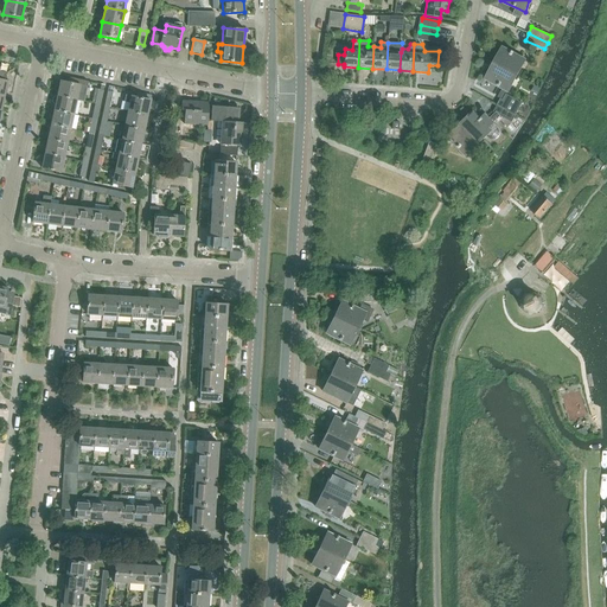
[(503,48),(493,63),(517,76),(526,61),(513,53),(515,51),(512,50),(511,52),(503,48)]
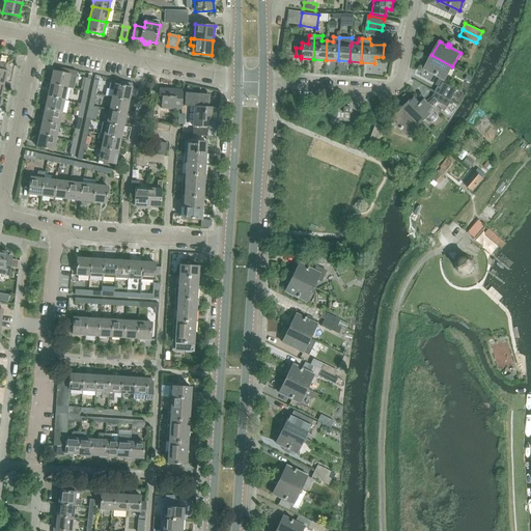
[(452,66),(431,55),(424,68),(445,80),(452,66)]
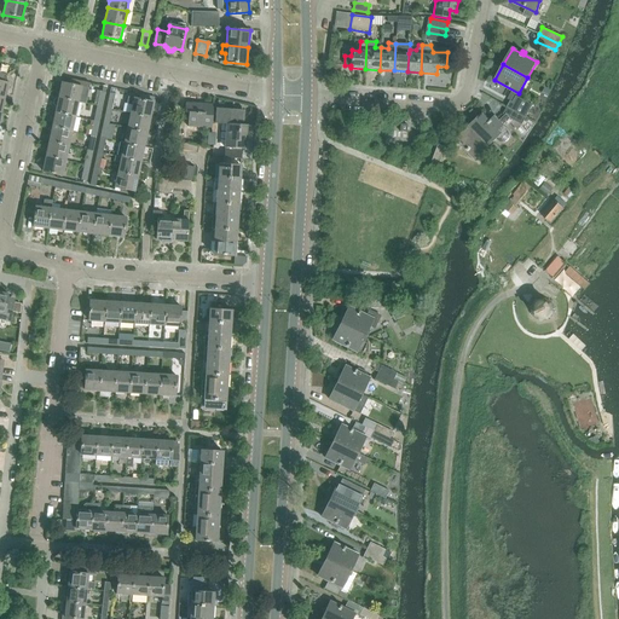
[(59,98),(77,102),(86,103),(90,84),(70,79),(69,85),(62,82),(62,84),(61,84),(58,85),(57,90),(58,91),(61,92),(59,98)]
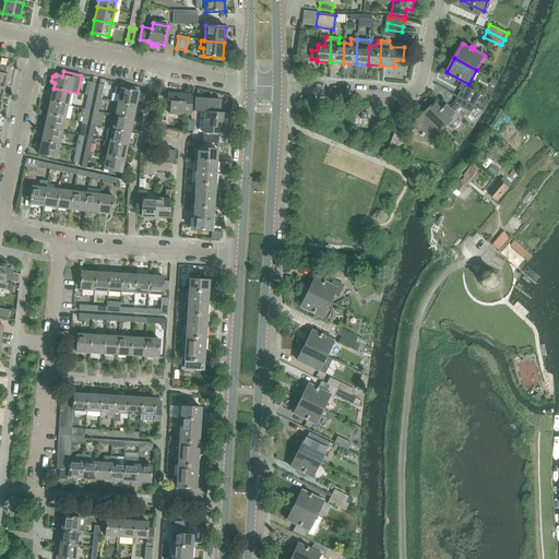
[(0,84),(4,85),(6,81),(9,79),(7,75),(8,74),(4,73),(1,73),(0,72),(0,84)]
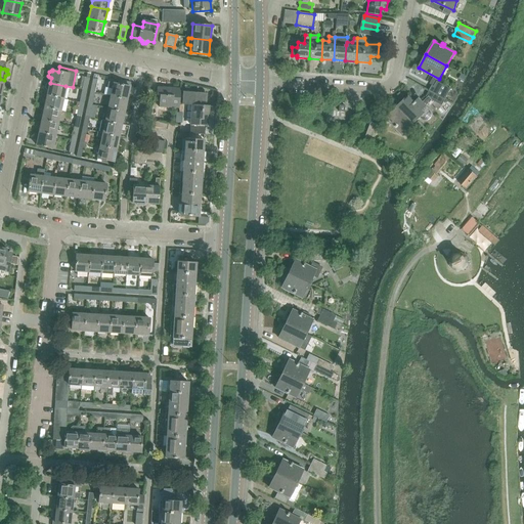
[(82,89),(87,91),(90,78),(85,77),(84,79),(81,78),(80,85),(83,86),(82,89)]
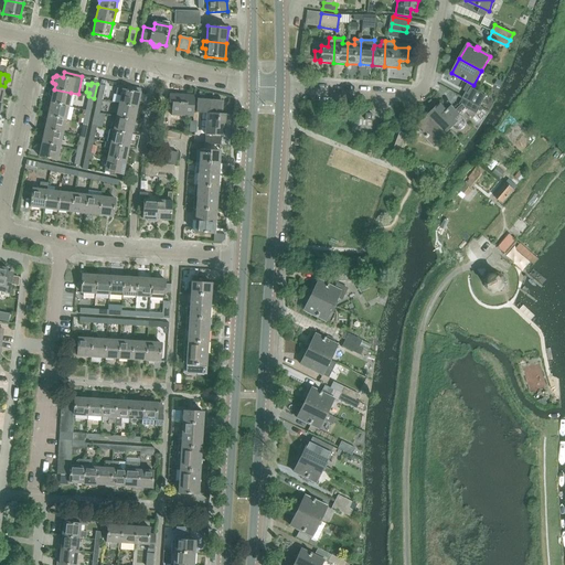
[(462,98),(480,107),(487,95),(471,87),(468,93),(466,92),(462,98)]
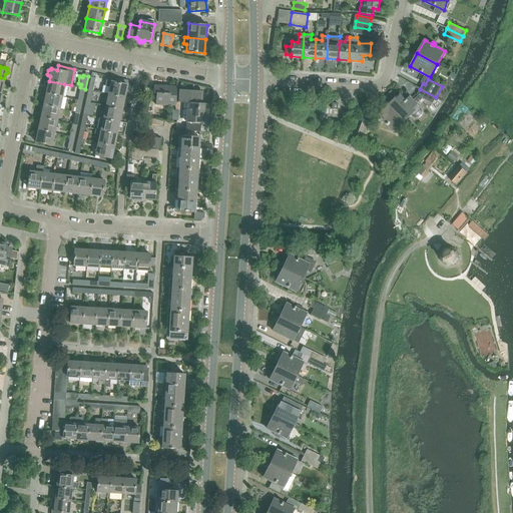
[(127,85),(106,80),(105,85),(110,87),(108,94),(124,97),(127,85)]
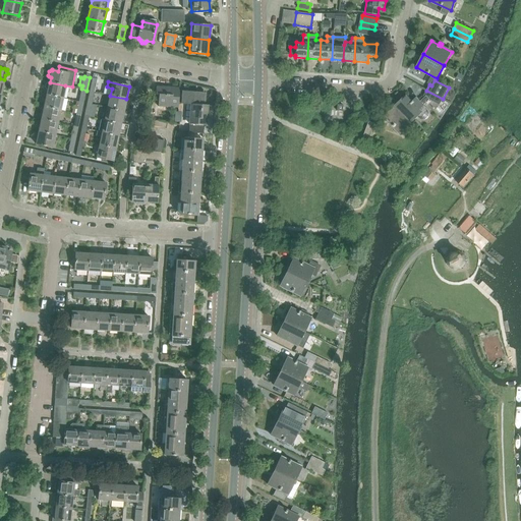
[(47,95),(63,98),(65,85),(50,82),(49,82),(48,82),(46,83),(45,88),(47,90),(48,90),(47,95)]
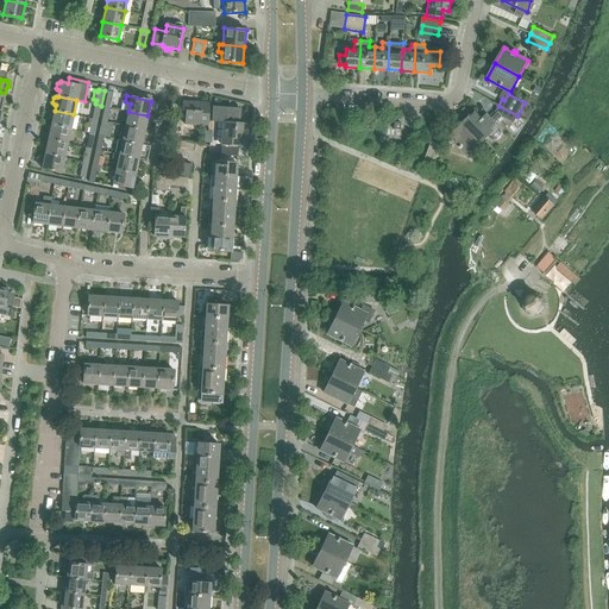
[(208,126),(208,121),(209,108),(209,102),(182,101),(182,111),(186,111),(184,124),(208,126)]
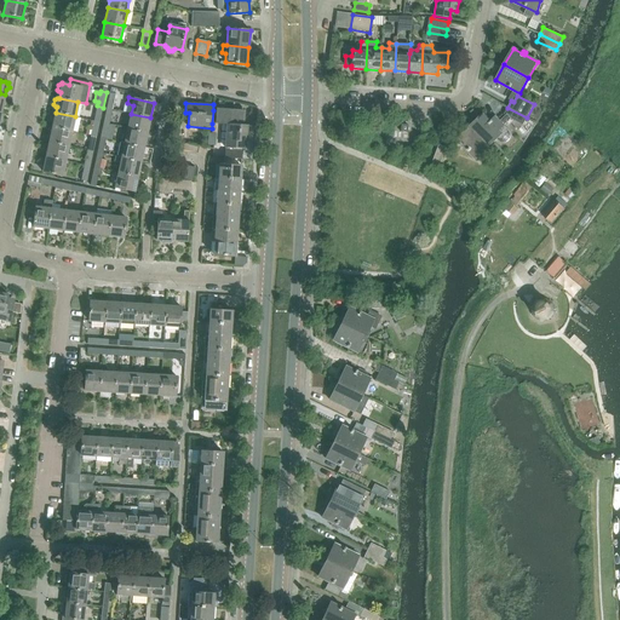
[(212,124),(227,124),(244,125),(245,112),(224,110),(224,109),(217,108),(216,110),(213,110),(212,124)]
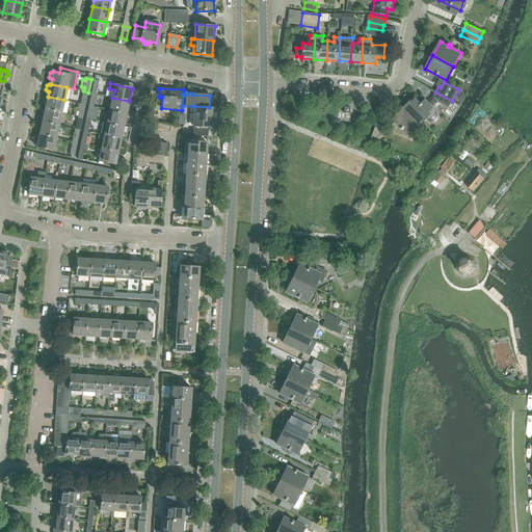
[(452,101),(435,92),(432,98),(434,99),(439,101),(449,107),(452,101)]
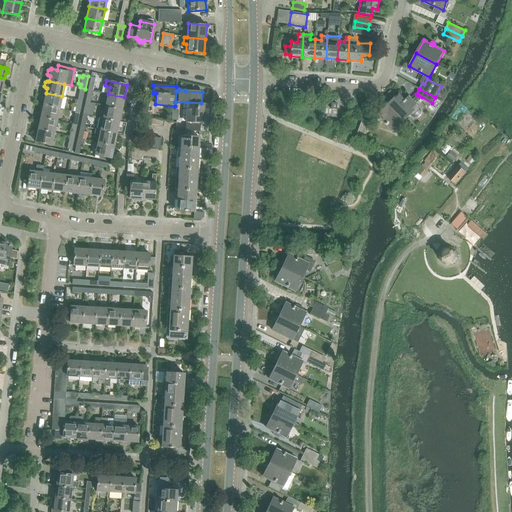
[(46,93),(43,105),(59,108),(62,96),(46,93)]
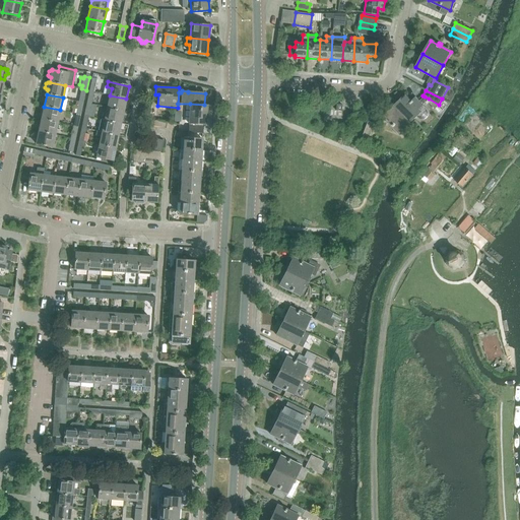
[(126,99),(110,95),(108,108),(124,111),(126,99)]
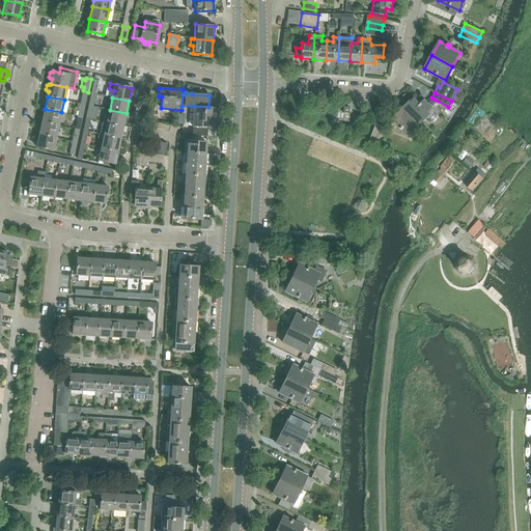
[(425,119),(426,120),(427,121),(429,122),(430,122),(432,122),(434,122),(435,121),(436,121),(437,120),(437,119),(438,118),(438,117),(438,116),(438,115),(438,114),(437,113),(437,112),(431,107),(438,101),(434,99),(428,104),(424,100),(420,104),(414,98),(402,109),(419,126),(425,119)]
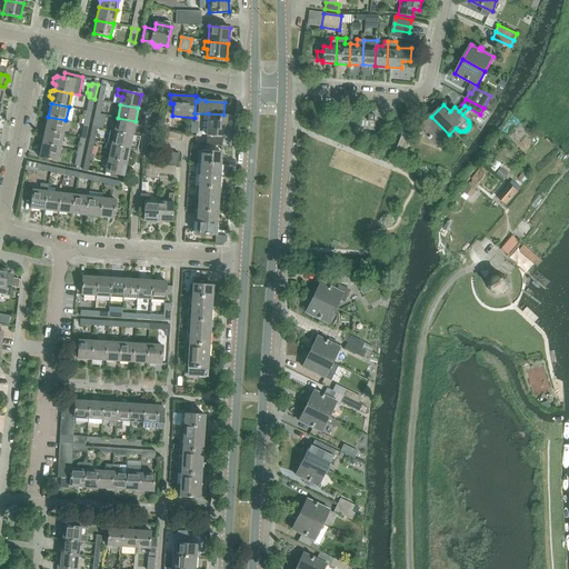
[(228,115),(223,115),(208,113),(206,145),(221,146),(222,137),(225,137),(225,126),(227,127),(228,115)]
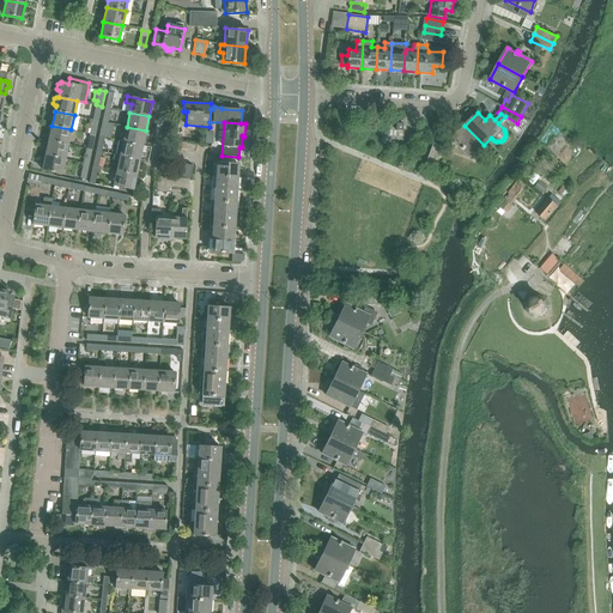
[(52,126),(49,140),(68,145),(71,129),(52,126)]
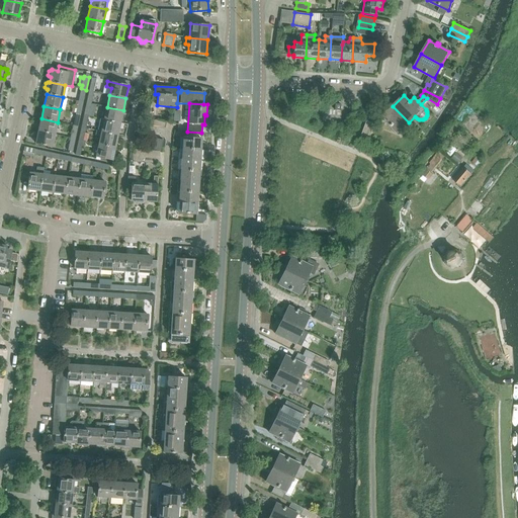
[(409,122),(393,106),(381,116),(398,133),(409,122)]
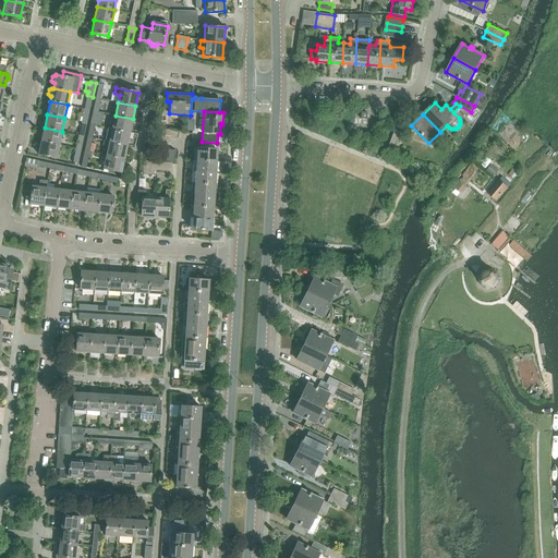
[(130,132),(133,119),(116,116),(112,129),(130,132)]
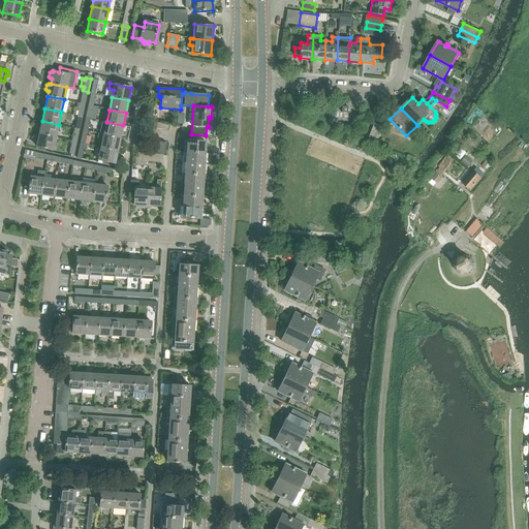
[(42,121),(39,133),(56,137),(59,125),(42,121)]
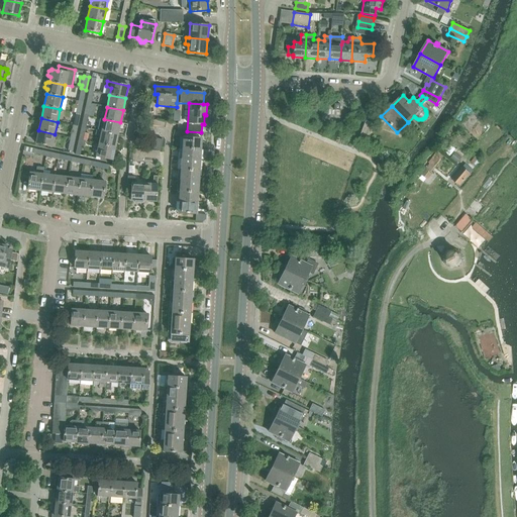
[(104,119),(101,131),(117,134),(120,122),(104,119)]
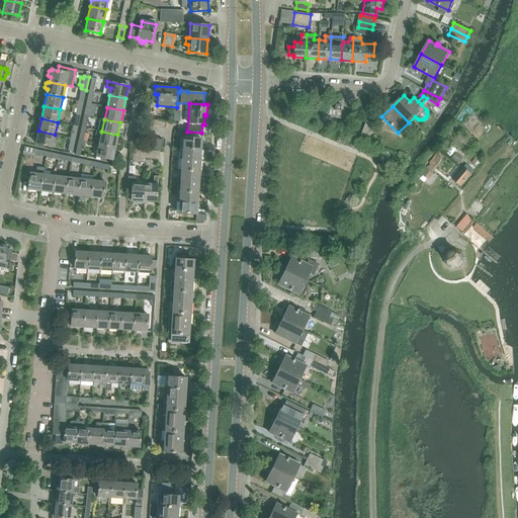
[(153,119),(153,126),(165,128),(166,122),(167,121),(157,119),(153,119)]
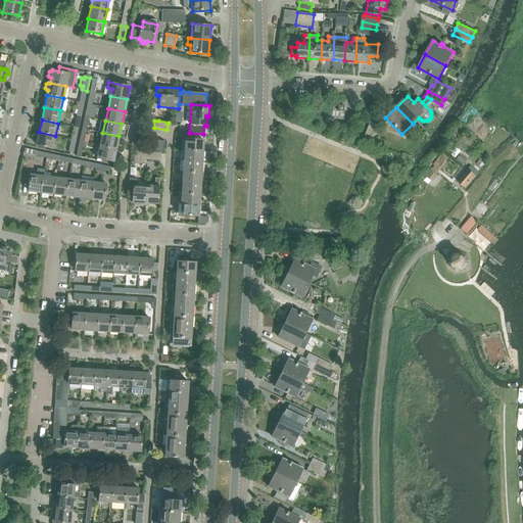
[(377,124),(376,124),(370,122),(364,139),(371,141),(377,124)]
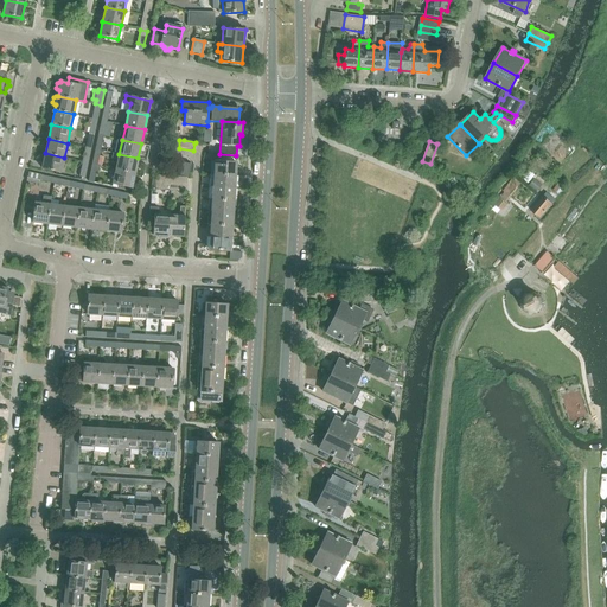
[(64,158),(45,153),(42,168),(61,172),(64,158)]
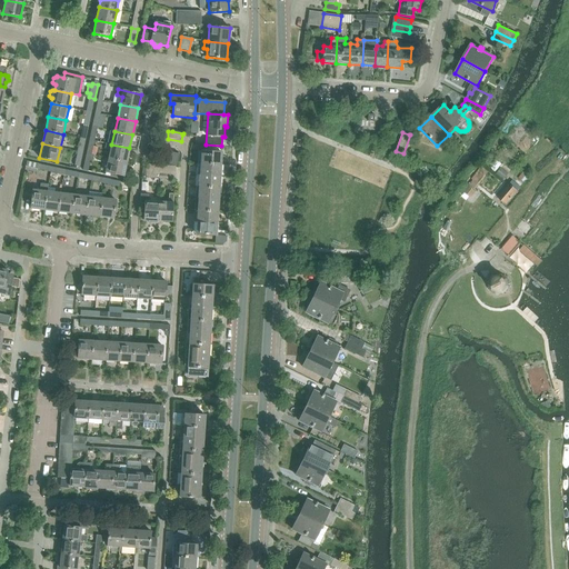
[(127,161),(129,148),(111,145),(107,143),(106,148),(110,149),(109,158),(127,161)]
